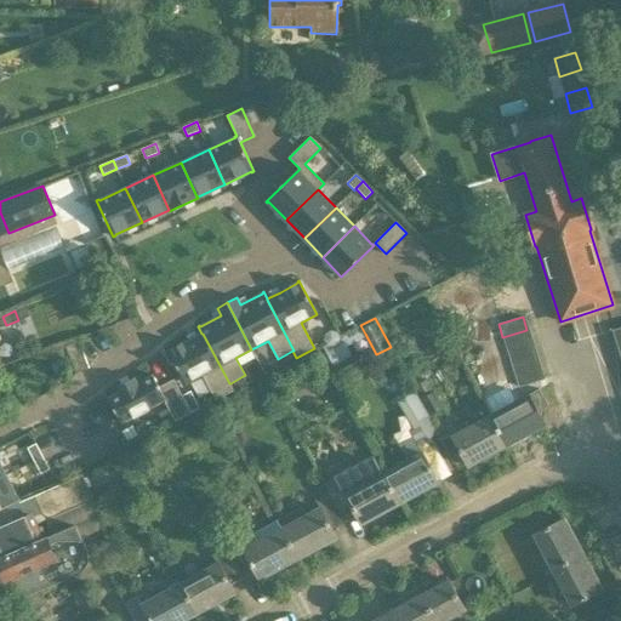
[(529,329),(503,337),(507,349),(533,341),(529,329)]
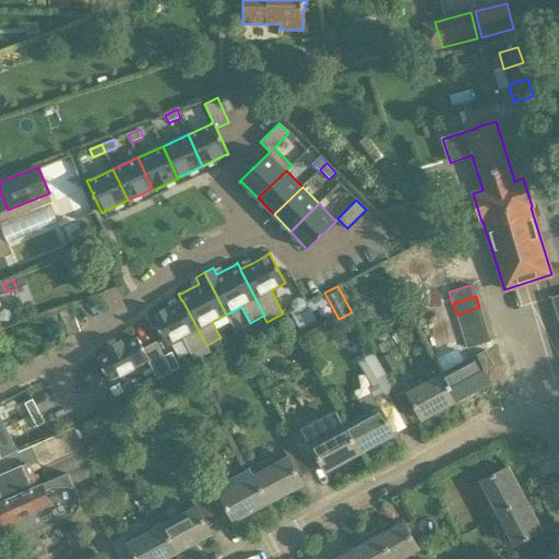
[(211,352),(206,345),(182,300),(181,300),(154,314),(152,316),(168,345),(182,337),(194,360),(211,352)]
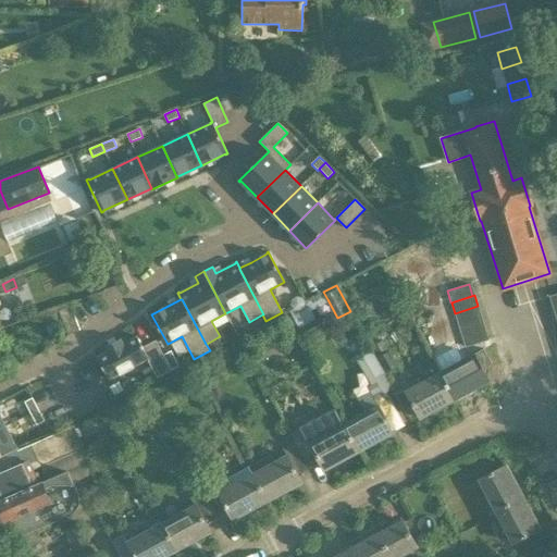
[(314,319),(305,301),(288,310),(298,327),(314,319)]
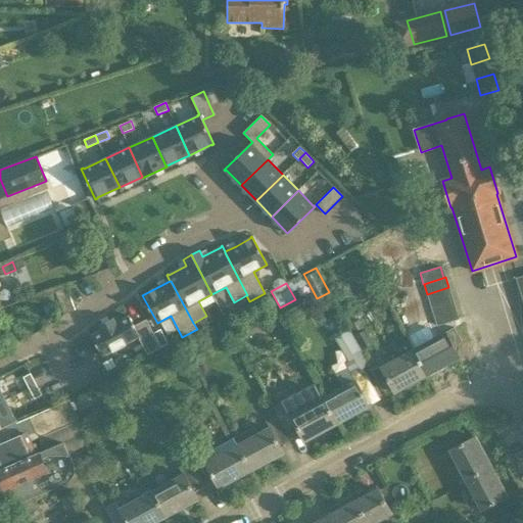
[(55,291),(63,315),(75,311),(66,287),(55,291)]
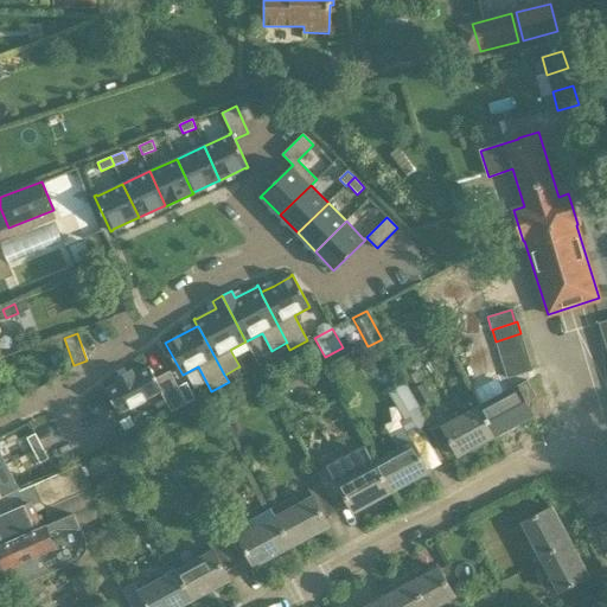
[(496,342),(499,353),(525,346),(521,333),(496,342)]
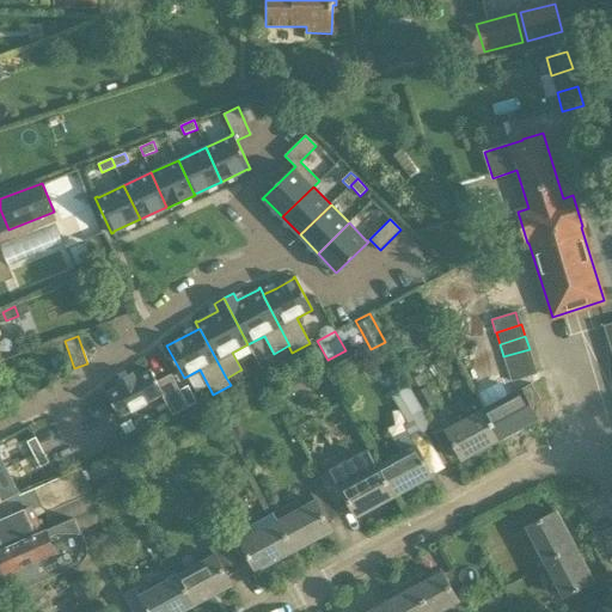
[(503,356),(507,368),(533,361),(530,349),(503,356)]
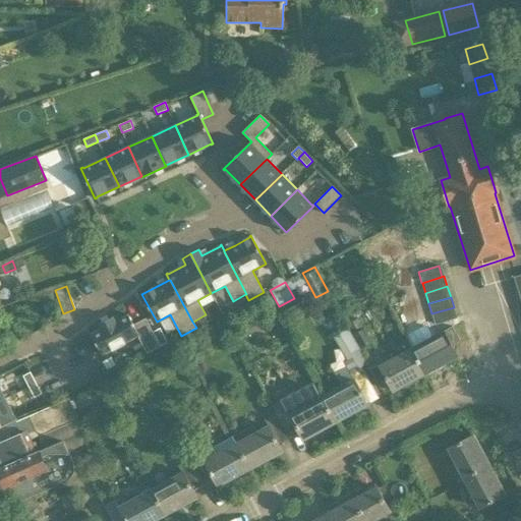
[(457,317),(454,307),(431,313),(435,325),(457,317)]
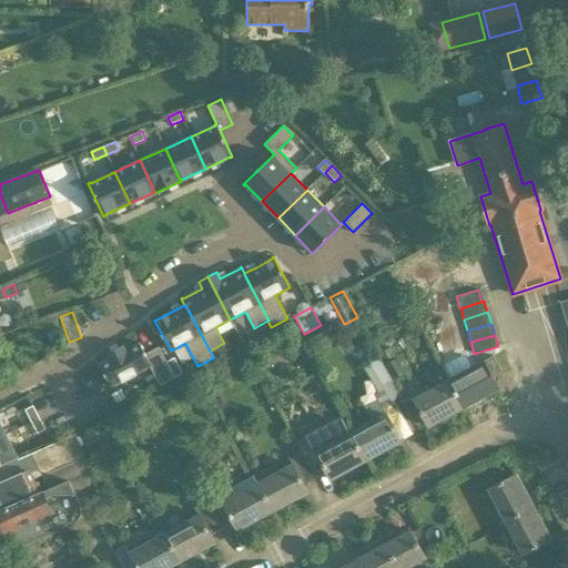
[(100,363),(99,364),(111,387),(150,366),(160,385),(175,377),(173,375),(166,362),(159,347),(145,354),(139,343),(125,351),(123,345),(107,354),(109,358),(100,364),(100,363)]
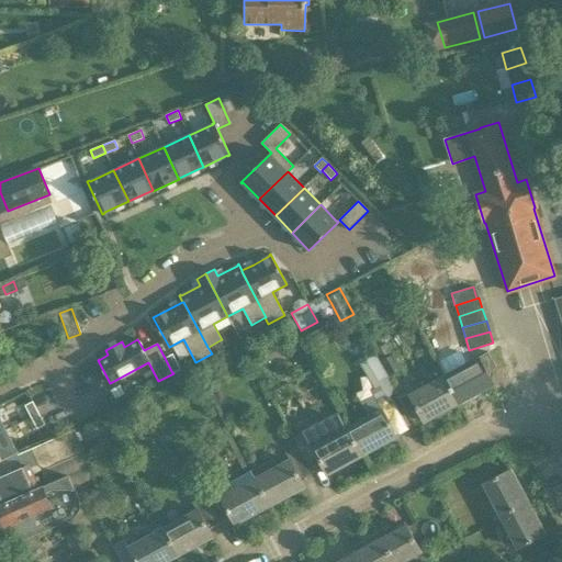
[(223,347),(220,340),(209,347),(212,353),(223,347)]
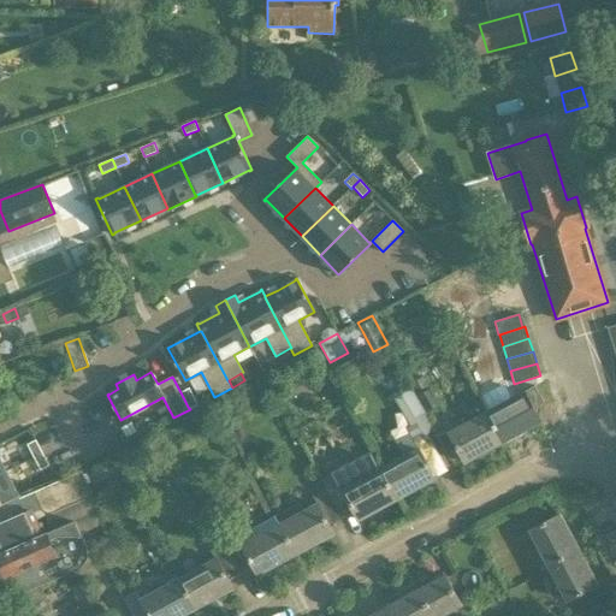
[(409,384),(416,396),(425,413),(439,406),(424,375),(409,384)]
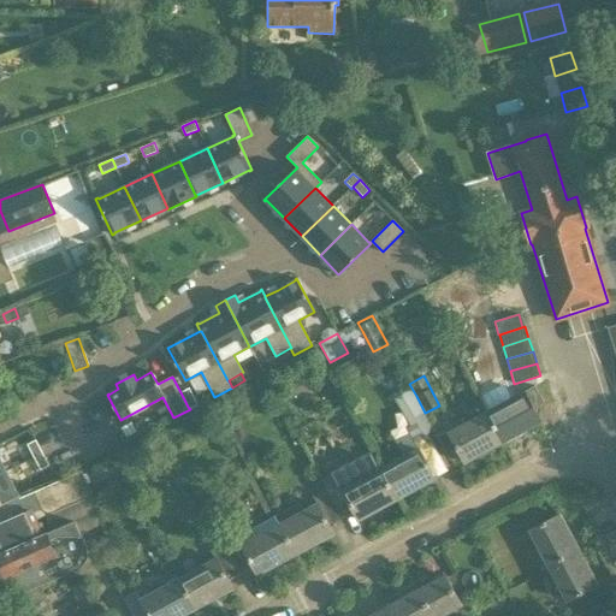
[(535,386),(486,413),(502,443),(540,422),(532,407),(544,401),(535,386)]
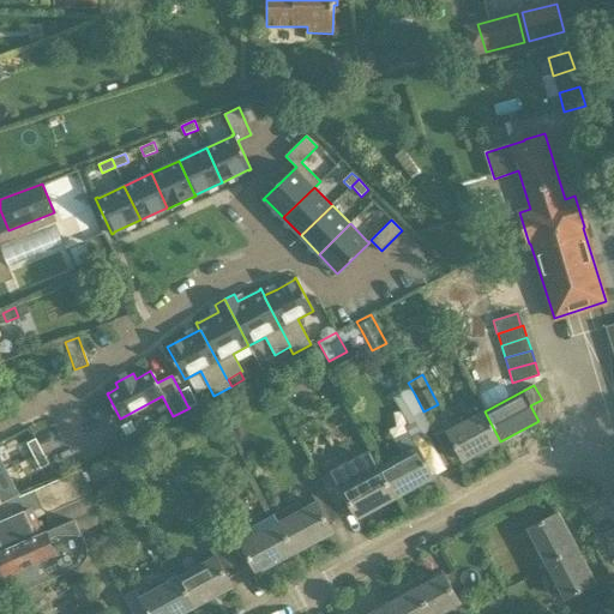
[(188,386),(180,391),(187,405),(190,408),(198,403),(188,386)]
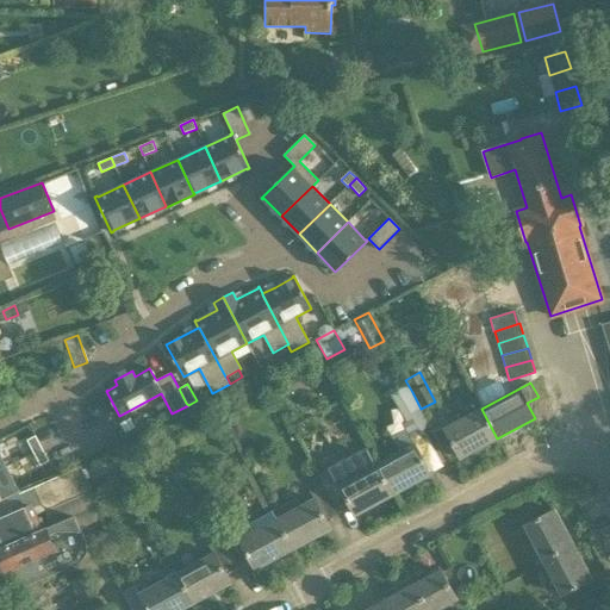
[(400,453),(377,465),(393,496),(433,474),(431,472),(442,466),(422,429),(429,424),(408,386),(391,396),(409,427),(391,436),(400,453)]
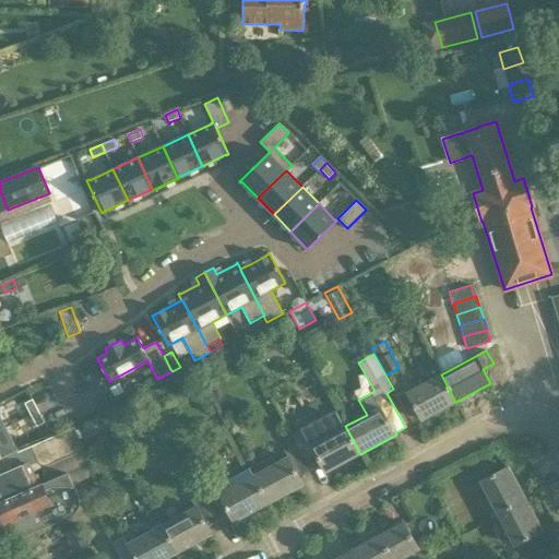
[(455,402),(441,375),(421,385),(418,380),(403,388),(404,390),(395,394),(405,414),(415,408),(421,420),(455,402)]
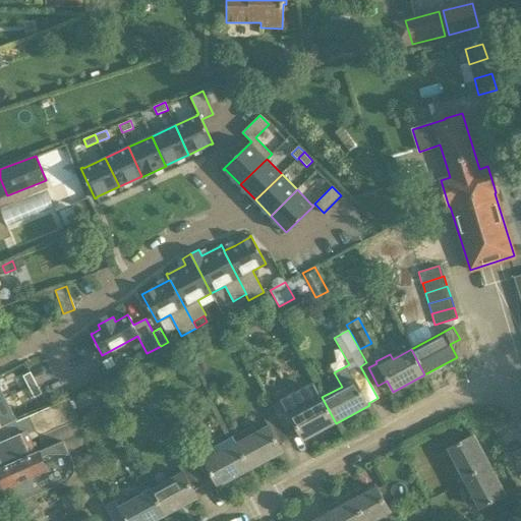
[(22,375),(29,387),(36,383),(30,372),(22,375)]
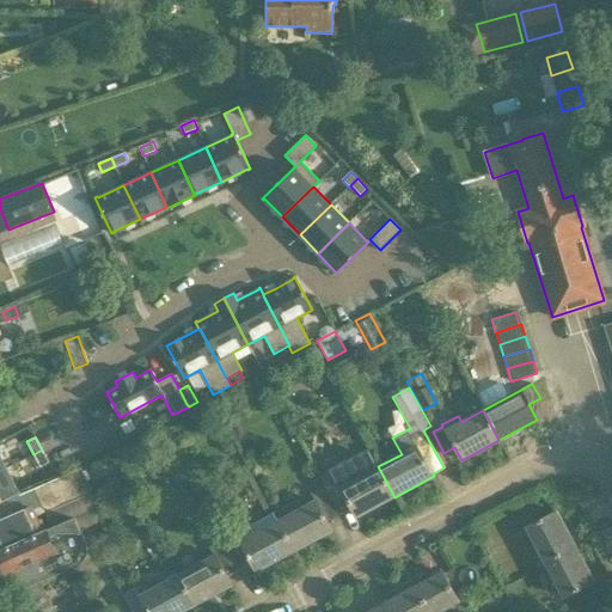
[(41,466),(49,463),(42,450),(34,454),(41,466)]
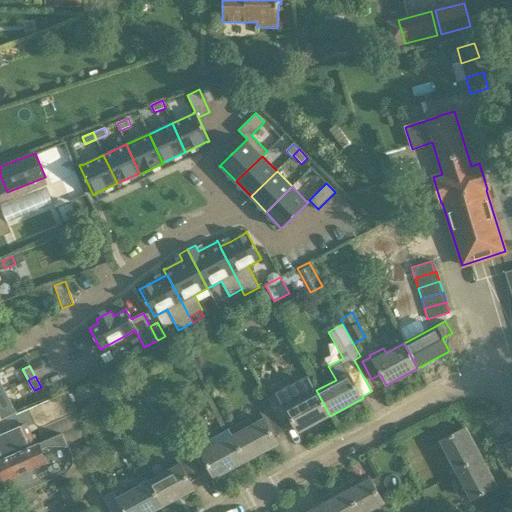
[(330,416),(316,390),(284,408),(280,401),(271,405),(285,431),(294,426),(297,433),(330,416)]
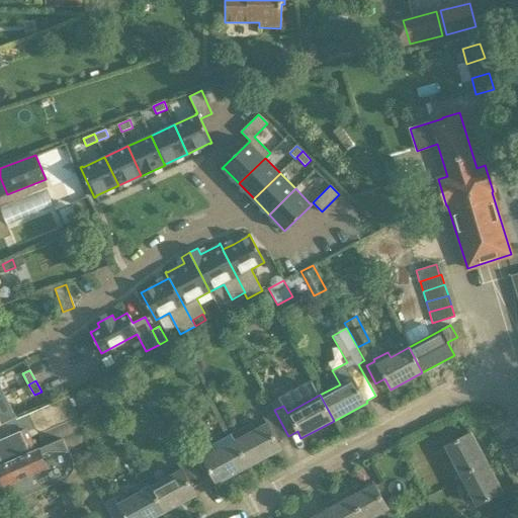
[(11,503),(67,478),(71,473),(72,469),(72,460),(63,438),(38,449),(34,440),(32,441),(28,432),(39,427),(41,432),(78,417),(69,396),(0,426),(0,424),(0,499),(9,496),(11,503)]
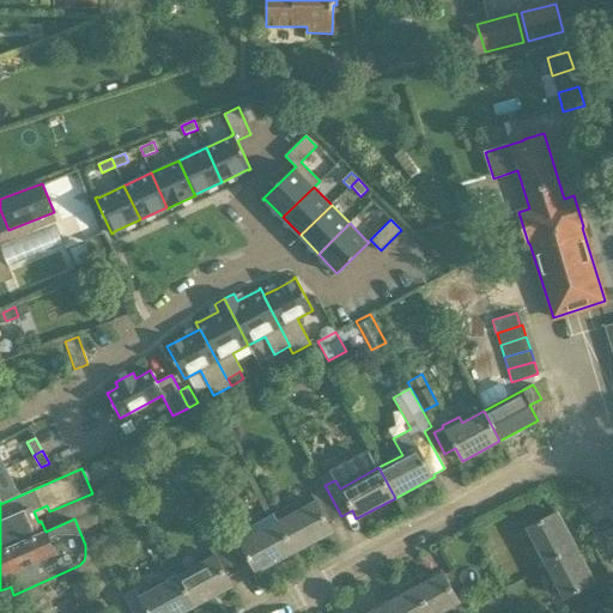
[(0,502),(18,493),(6,469),(0,472),(0,502)]
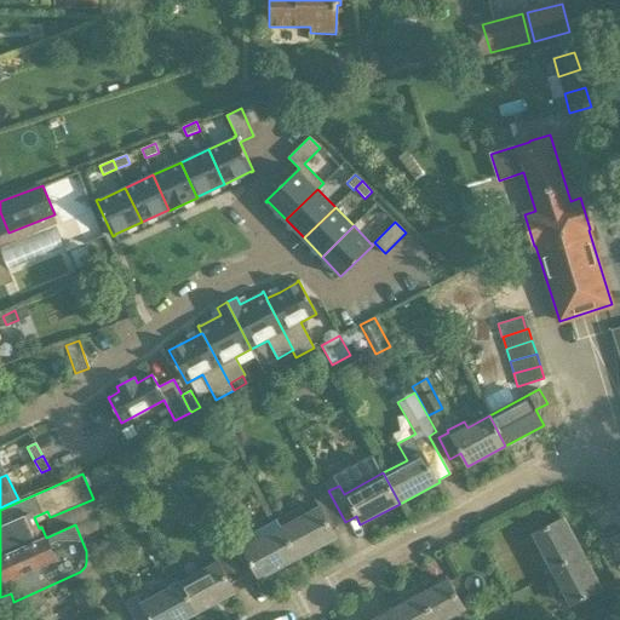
[(275,520),(280,528),(297,558),(336,538),(332,529),(345,522),(328,491),(315,499),(319,507),(305,515),(300,506),(275,520)]
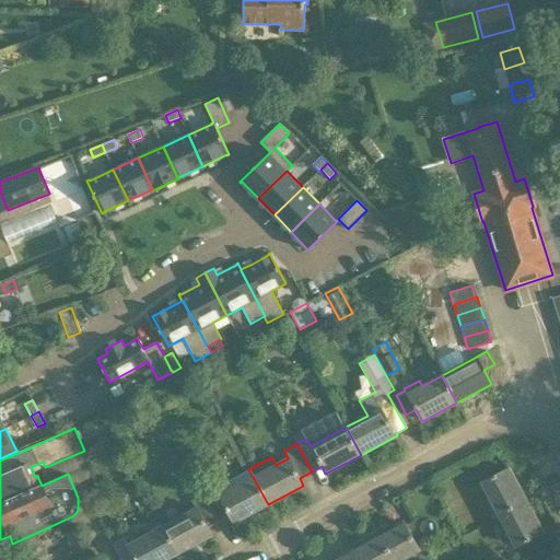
[(544,532),(526,500),(509,467),(480,482),(515,547),(544,532)]
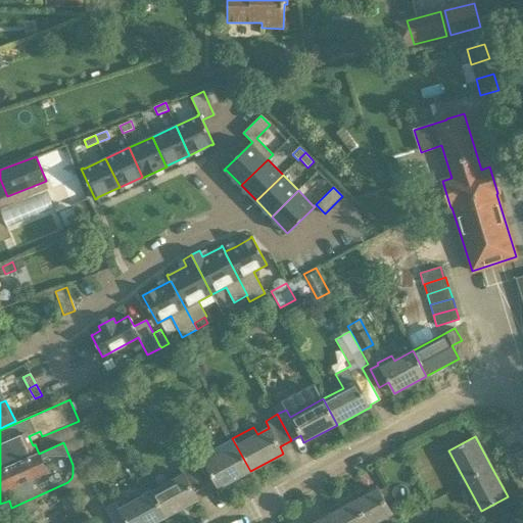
[(194,444),(184,449),(190,462),(204,487),(215,482),(219,488),(250,471),(236,445),(232,438),(200,456),(194,444)]
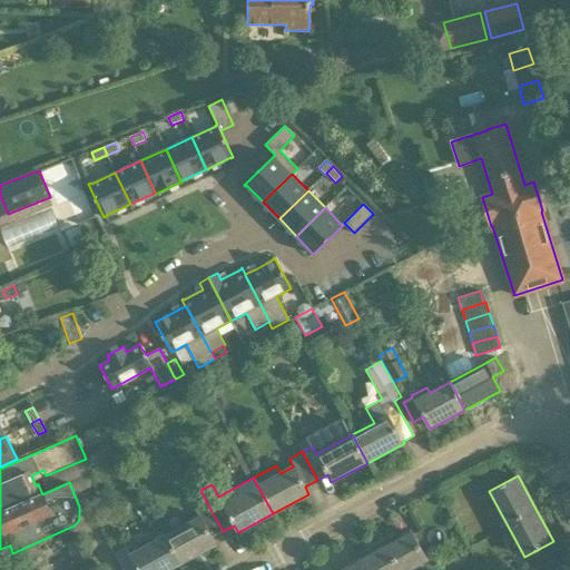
[(200,517),(165,536),(179,564),(215,544),(212,538),(223,531),(207,503),(196,509),(200,517)]
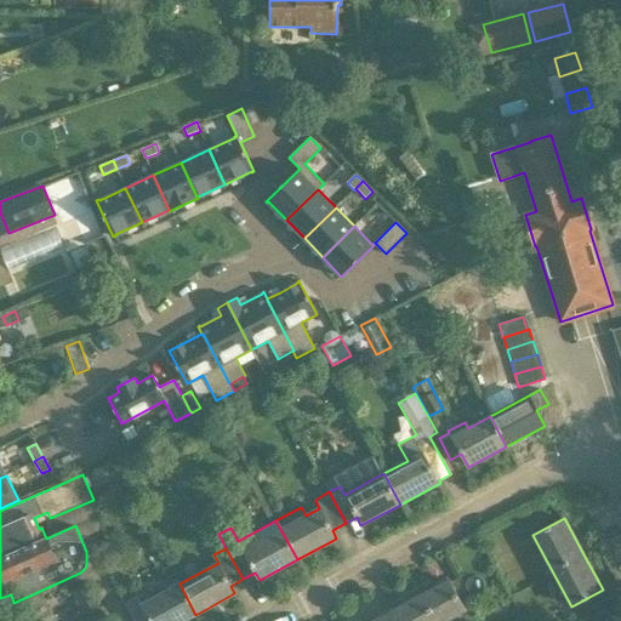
[(428,592),(443,620),(444,620),(463,611),(446,581),(428,592)]
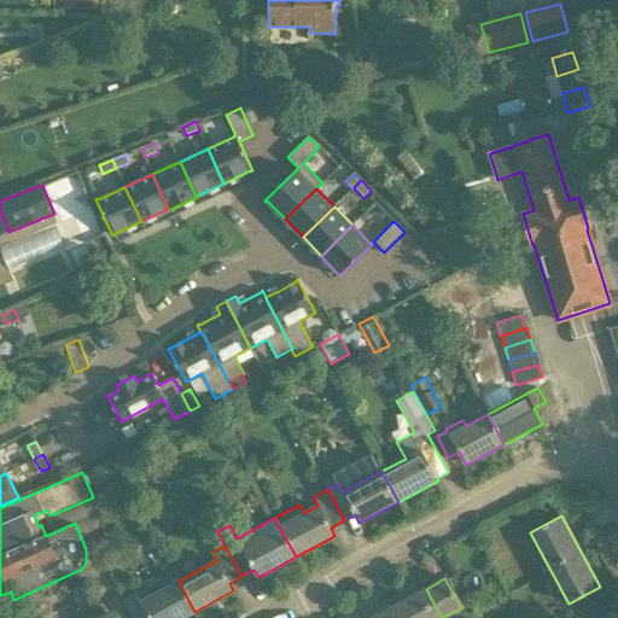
[(87,581),(86,581),(70,589),(86,617),(98,617),(105,614),(87,581)]
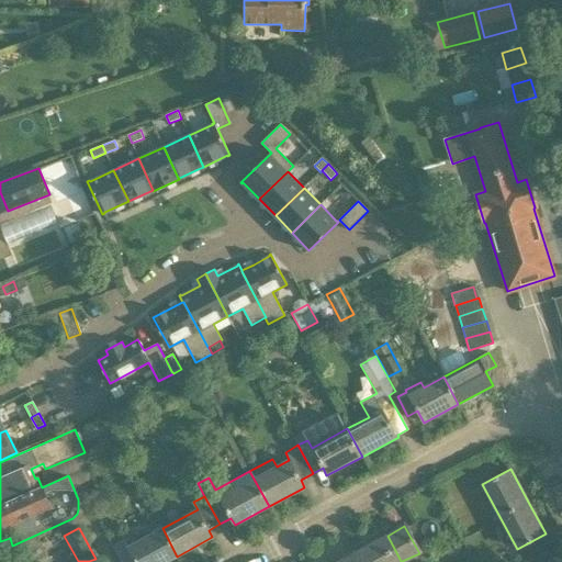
[(166,561),(177,557),(163,528),(127,548),(123,540),(112,546),(120,561),(166,561)]
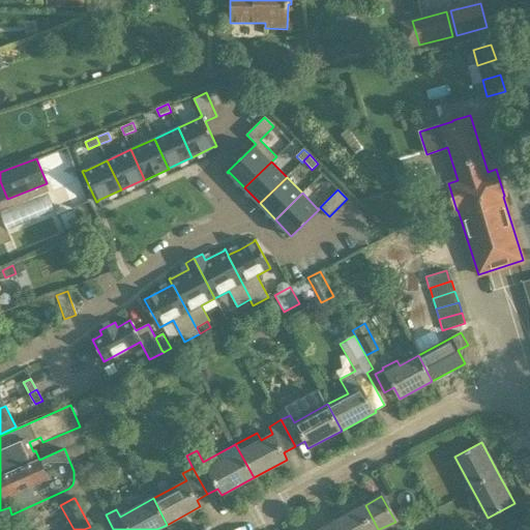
[(378,529),(365,505),(318,529),(378,529)]
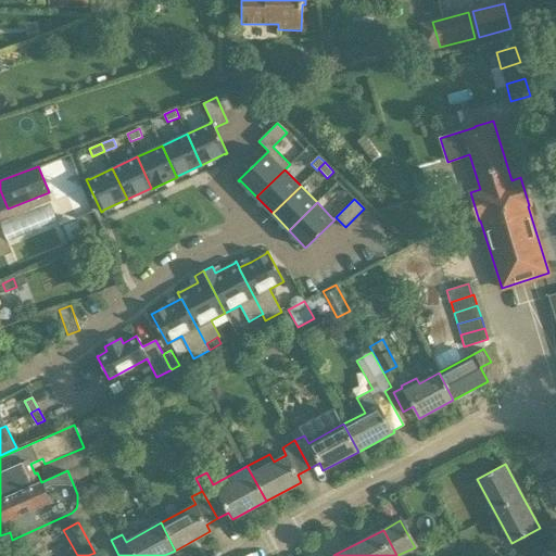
[(550,555),(554,554),(547,544),(525,555),(550,555)]
